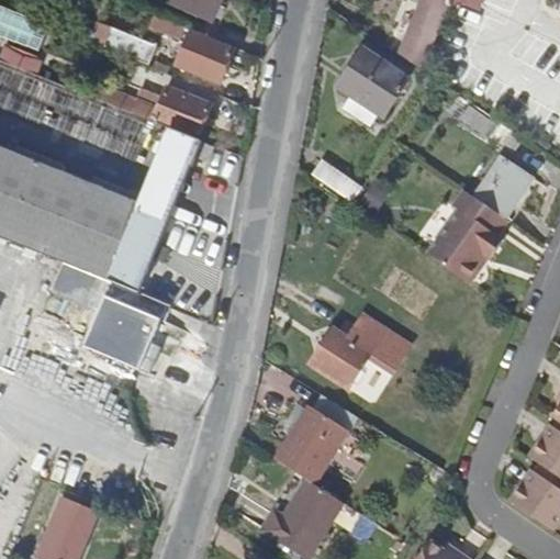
[(212,20),(220,0),(170,0),(170,2),(212,20)]
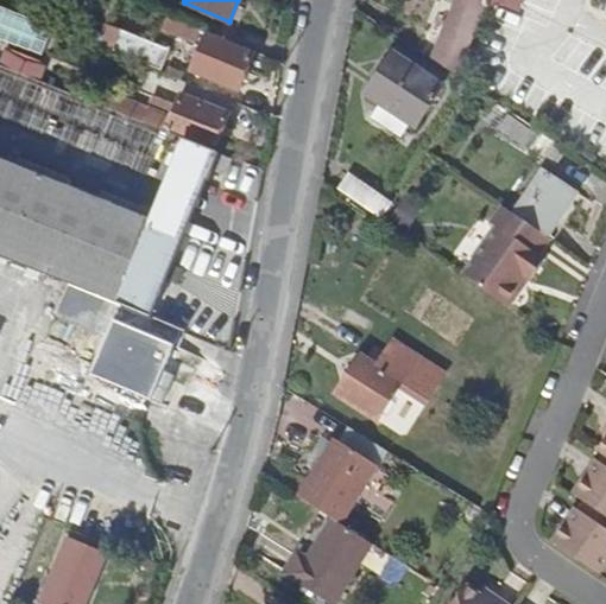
[(454,71),(484,0),(453,0),(429,55),(454,71)]
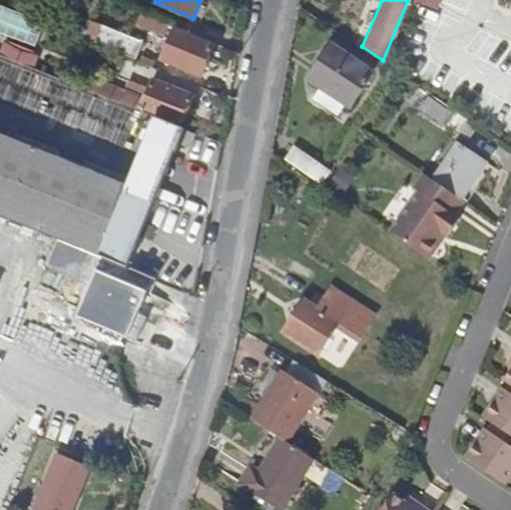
[(0,28),(35,42),(44,17),(0,1),(0,28)]
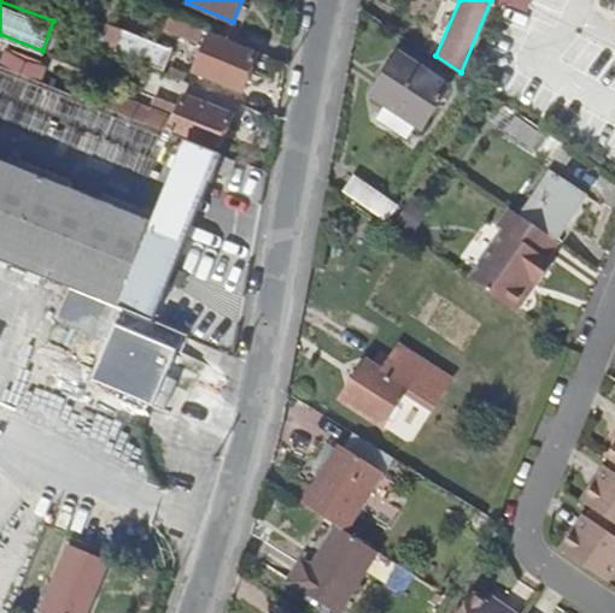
[(195,39),(199,28),(169,16),(169,15),(164,25),(195,39)]
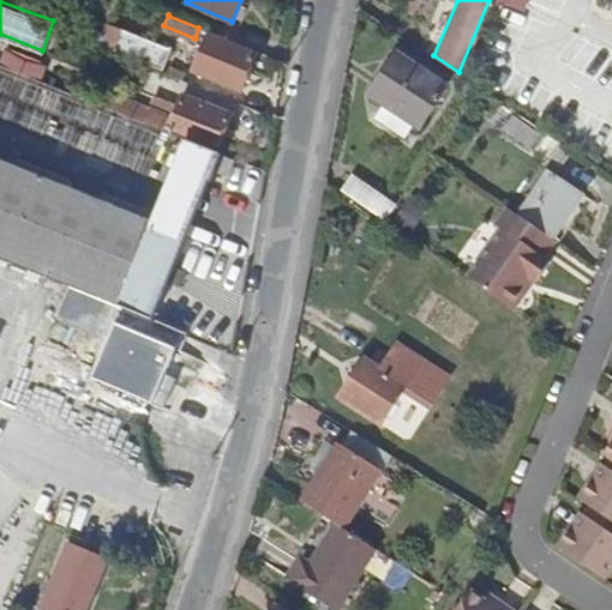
[(173,50),(156,43),(124,30),(114,52),(161,71),(165,72),(173,50)]
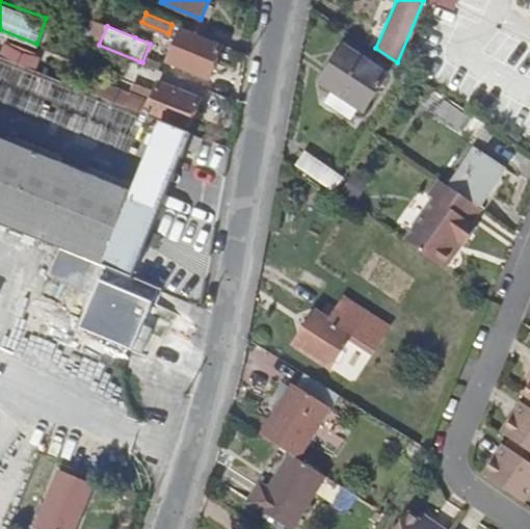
[(178,31),(166,59),(208,76),(219,47),(178,31)]
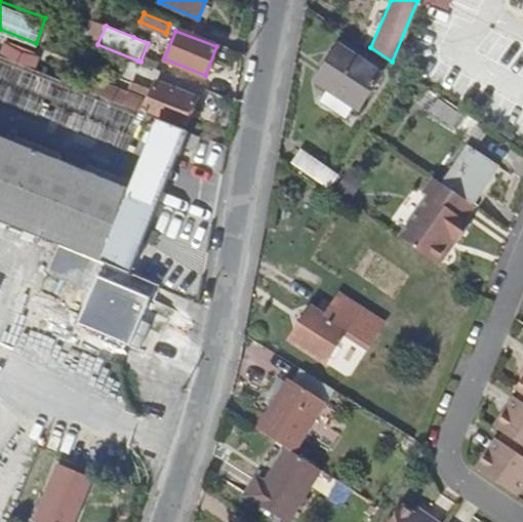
[(319,101),(346,118),(355,104),(358,105),(378,72),(337,45),(317,77),(328,85),(319,101)]
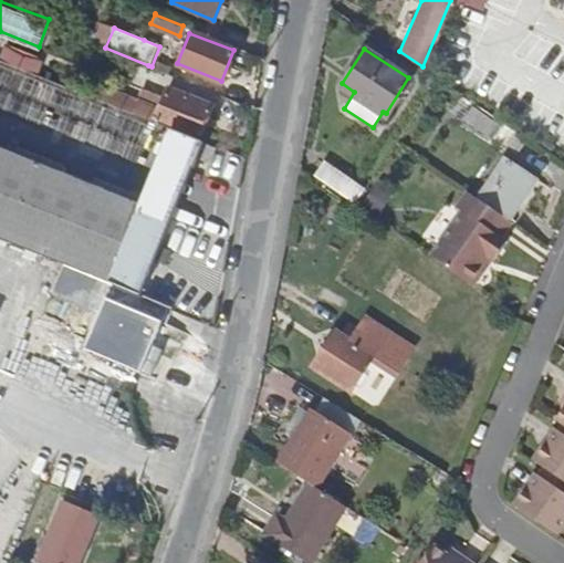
[(209,105),(215,93),(169,74),(165,86),(209,105)]
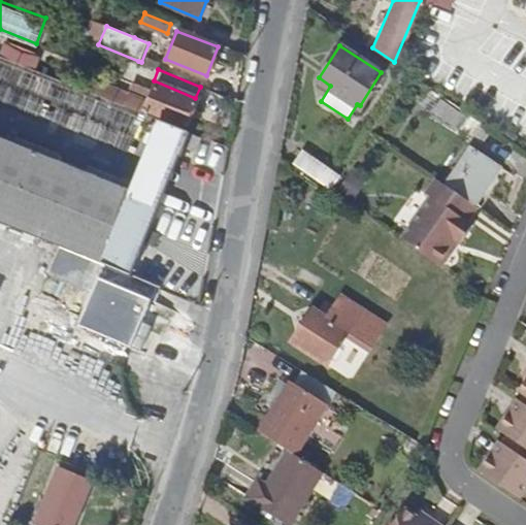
[(121,104),(126,92),(87,76),(81,89),(121,104)]
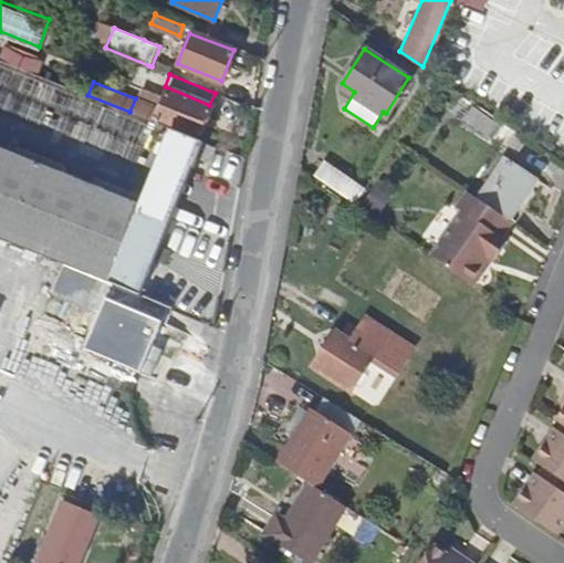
[(196,138),(209,105),(165,86),(152,121),(156,122),(196,138)]
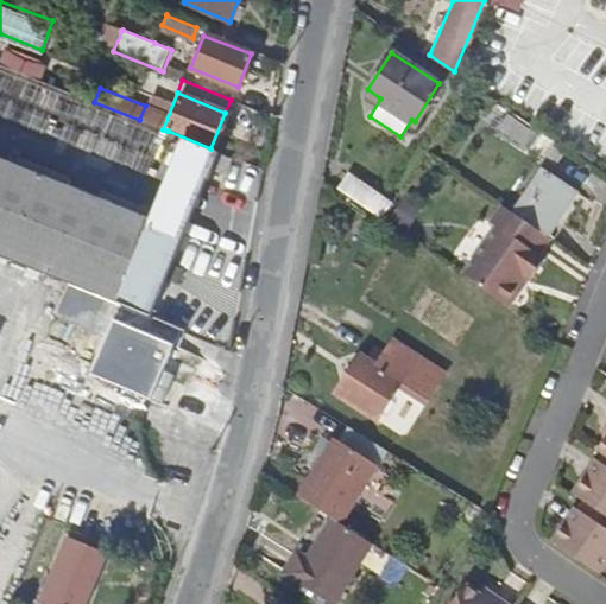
[(497,124),(528,144),(536,131),(504,110),(497,124)]
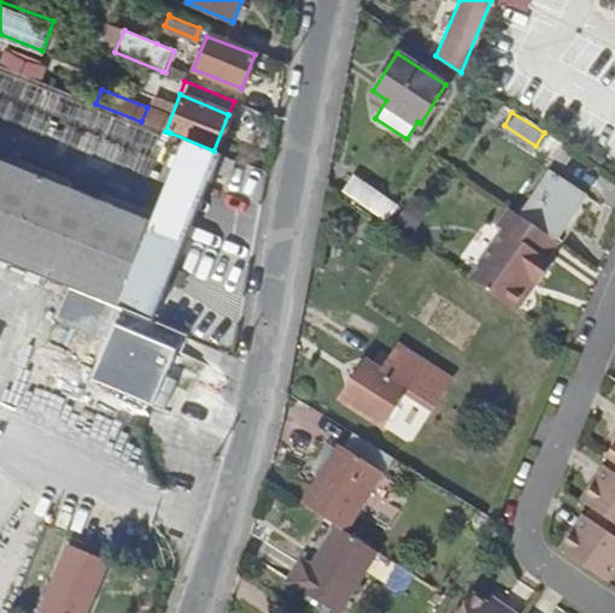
[(0,261),(62,287),(147,322),(217,152),(214,151),(170,133),(136,216),(0,160),(0,261)]
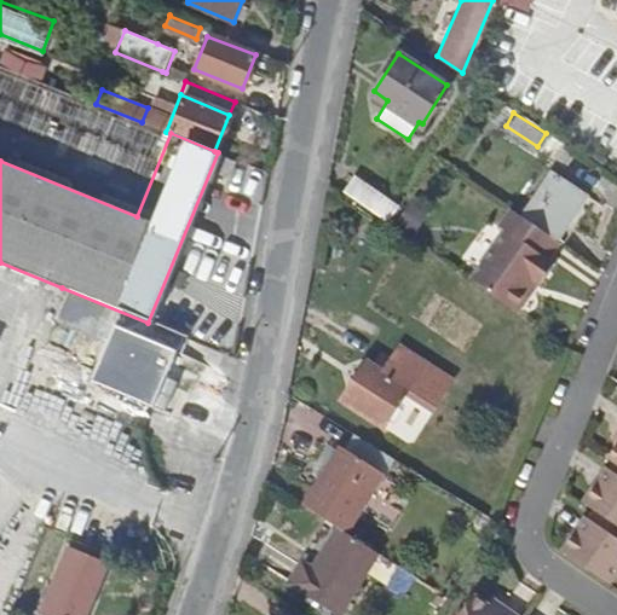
[(229,177),(236,161),(223,155),(215,172),(229,177)]
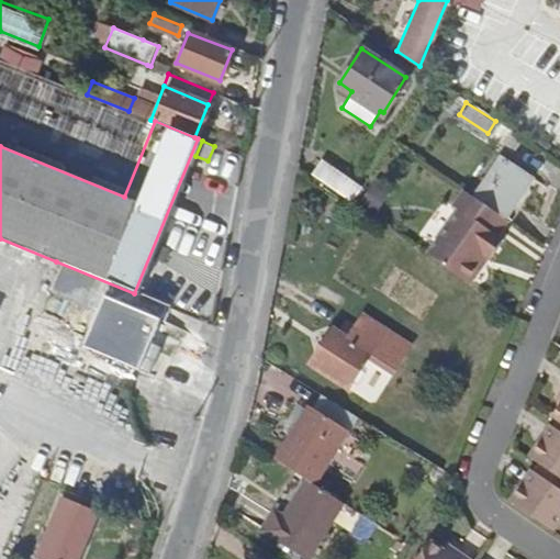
[(499,154),(476,191),(506,211),(530,174),(499,154)]
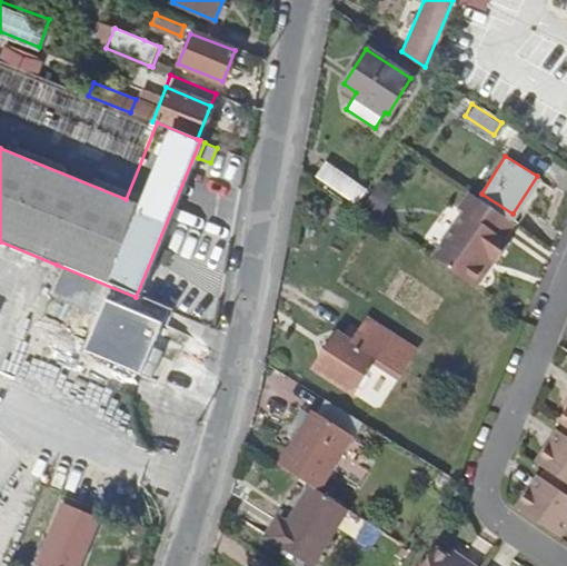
[(325,159),(315,174),(355,201),(365,187),(325,159)]
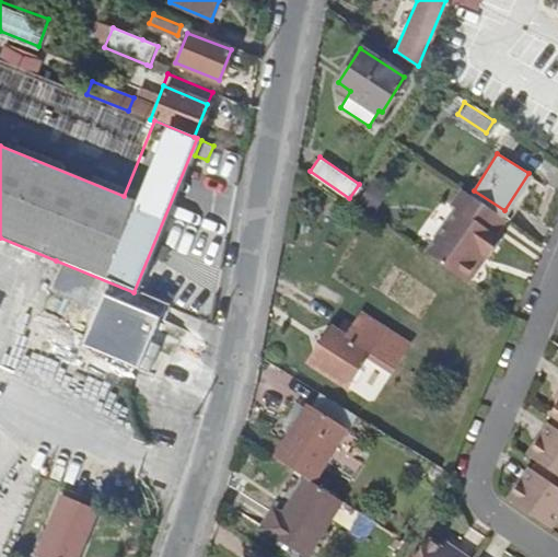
[(427,252),(465,278),(474,277),(479,269),(476,258),(483,250),(490,254),(502,236),(495,231),(506,215),(462,186),(452,202),(457,207),(427,252)]
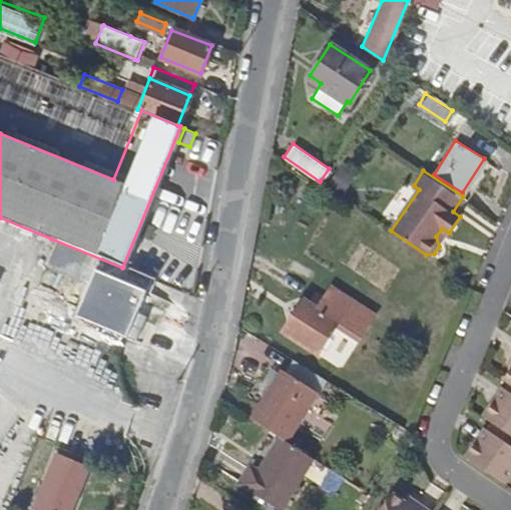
[(128,315),(144,277),(122,268),(51,238),(41,264),(81,282),(76,294),(128,315)]
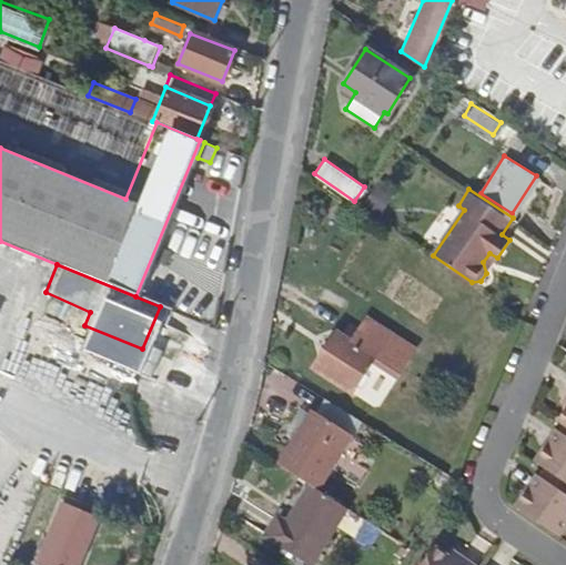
[(312,364),(350,389),(372,355),(396,372),(413,347),(365,315),(350,340),(334,330),(312,364)]
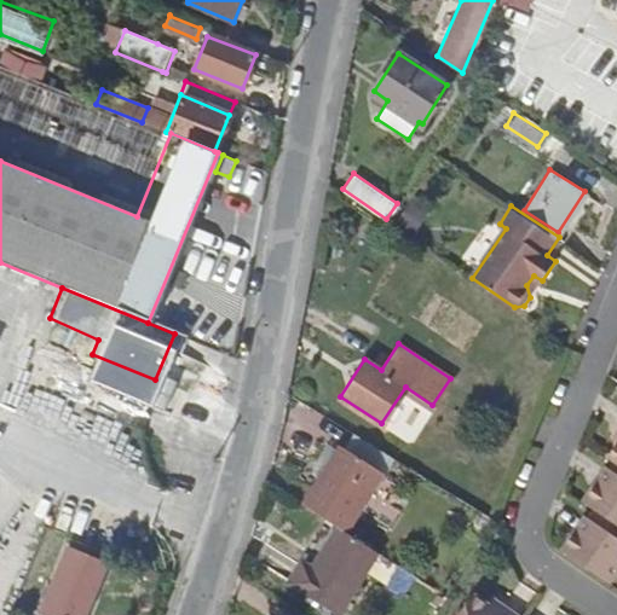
[(145,404),(155,379),(92,354),(82,378),(145,404)]
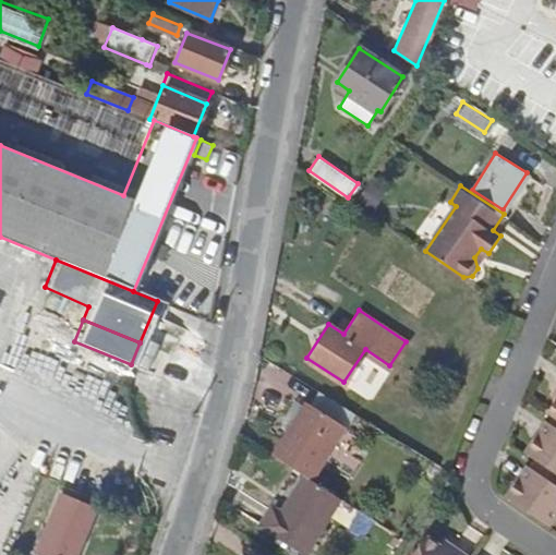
[(555,394),(555,396),(546,410),(552,413),(555,415),(555,385),(552,391),(555,394)]
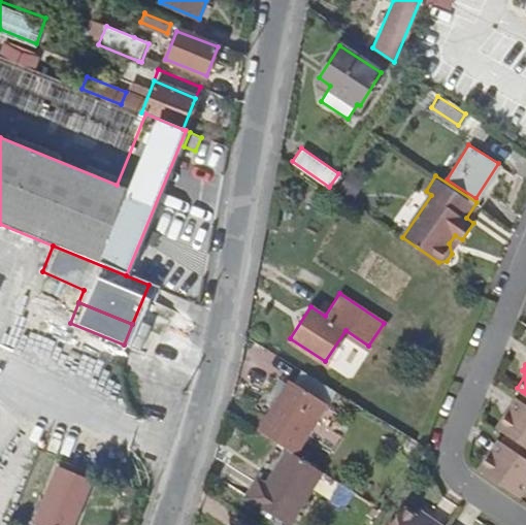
[(257,429),(288,450),(295,454),(328,403),(290,380),(257,429)]
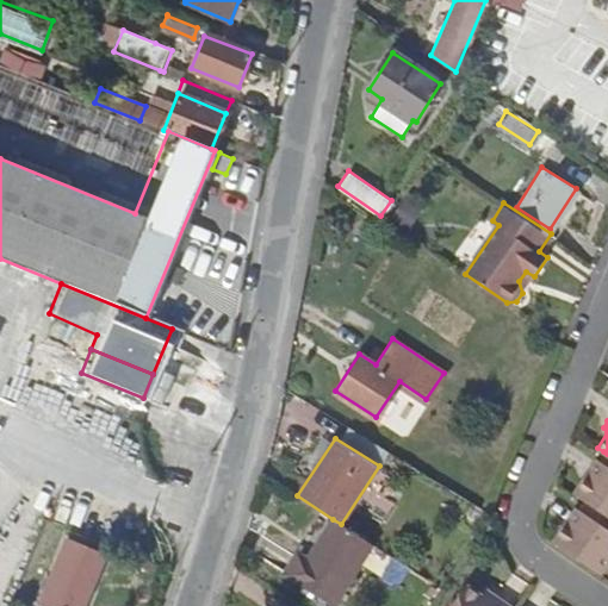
[(574,491),(585,499),(607,513),(607,462),(600,457),(599,456),(574,491)]
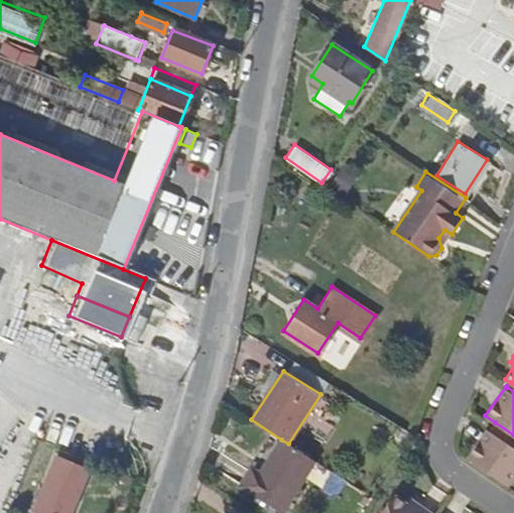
[(513,434),(495,422),(491,428),(513,443),(513,434)]
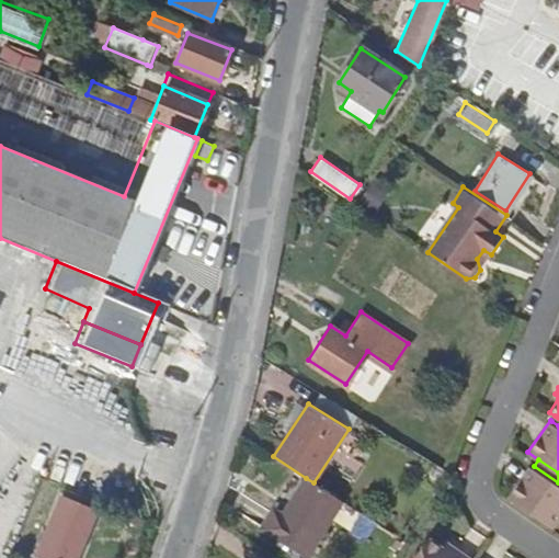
[(509,497),(552,526),(558,516),(558,482),(534,466),(533,465),(531,465),(509,497)]
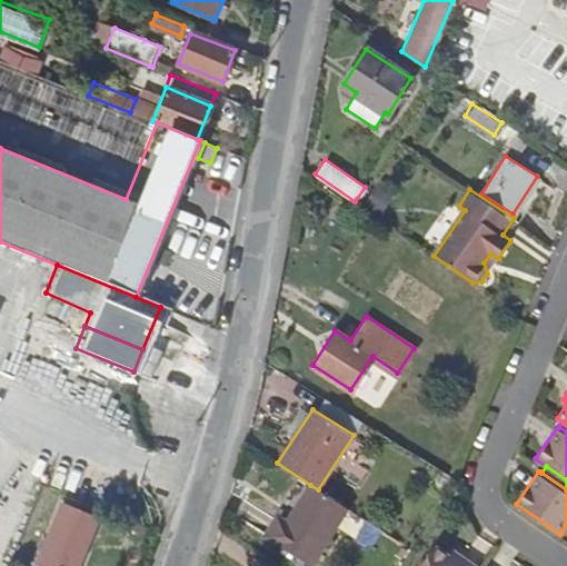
[(318,489),(310,485),(285,524),(278,519),(266,538),(309,565),(312,565),(349,509),(318,489)]
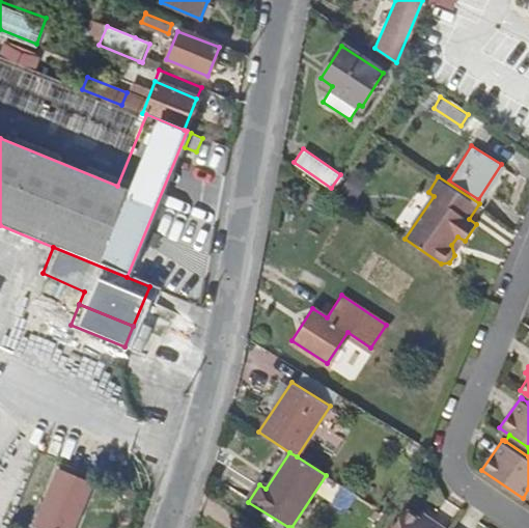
[(54,467),(30,522),(44,527),(67,527),(87,481),(54,467)]
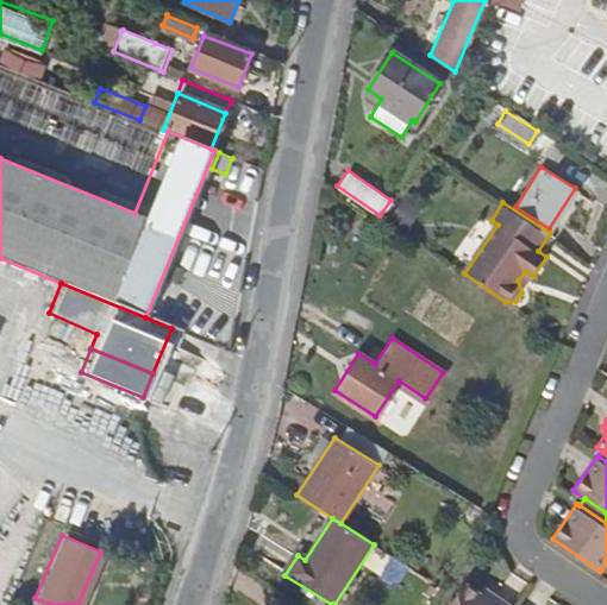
[(464,581),(448,604),(508,604),(511,604),(485,586),(480,592),(464,581)]
